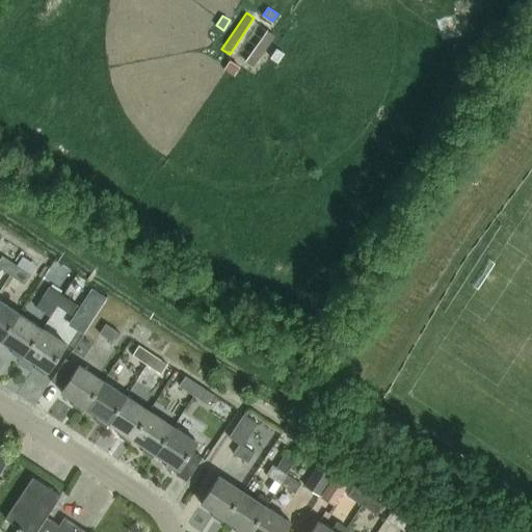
[(246,64),(254,70),(277,34),(270,29),(246,64)]
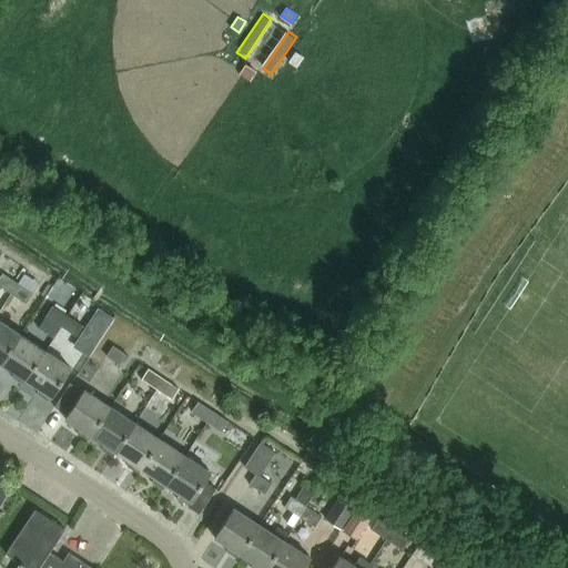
[(295,52),(290,61),(297,66),(303,57),(295,52)]
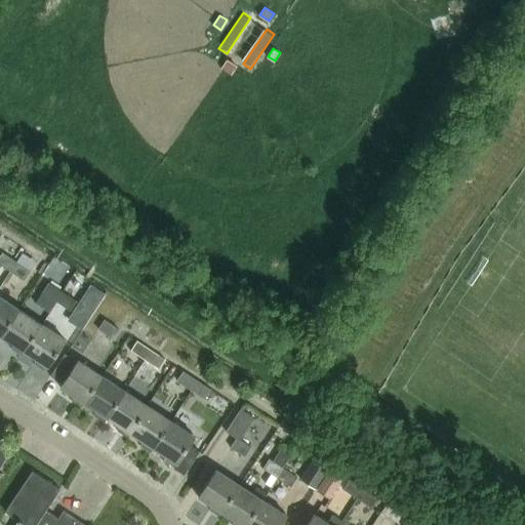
[(236,65),(230,62),(225,70),(231,74),(236,65)]
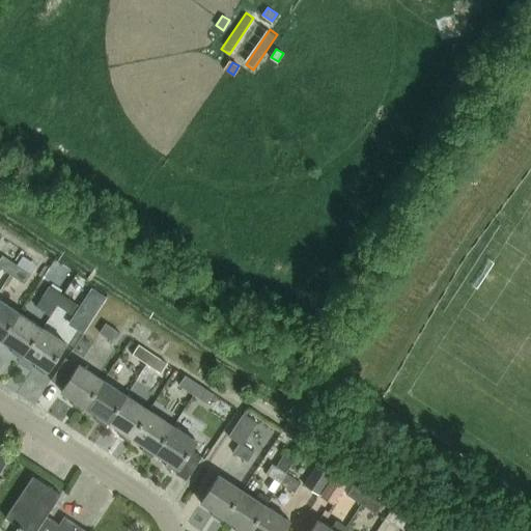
[(0,266),(10,273),(17,263),(3,254),(0,258),(0,266)]
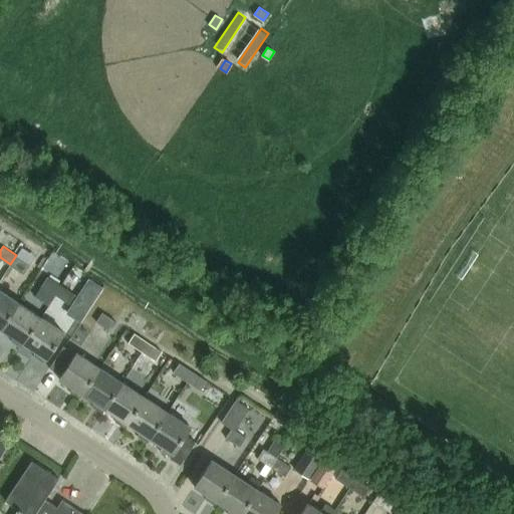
[(16,255),(10,264),(25,274),(31,264),(16,255)]
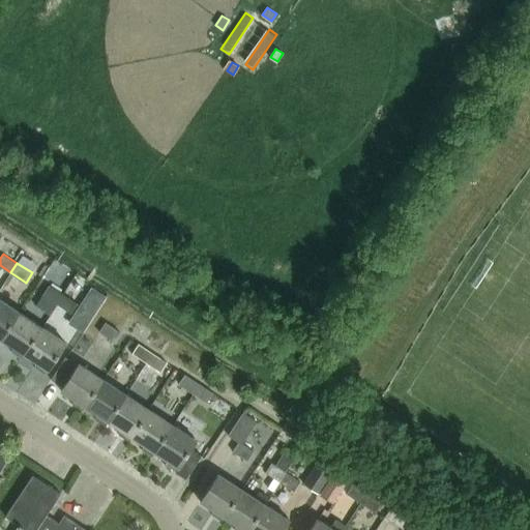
[(57,303),(63,293),(50,284),(43,294),(57,303)]
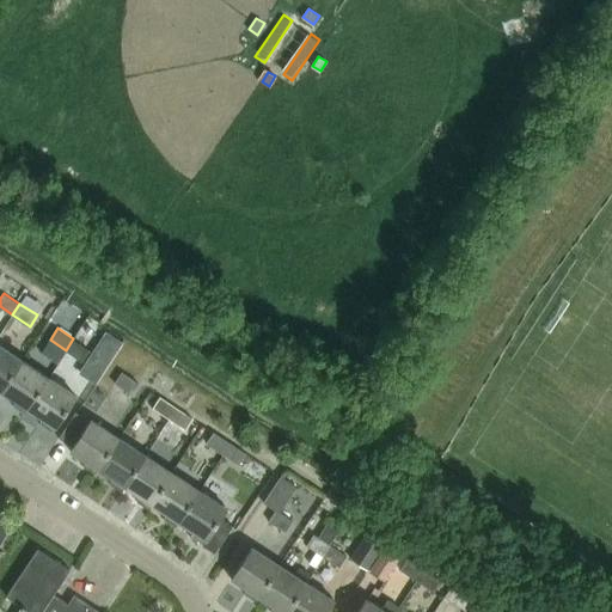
[(106,331),(81,371),(98,381),(123,342),(106,331)]
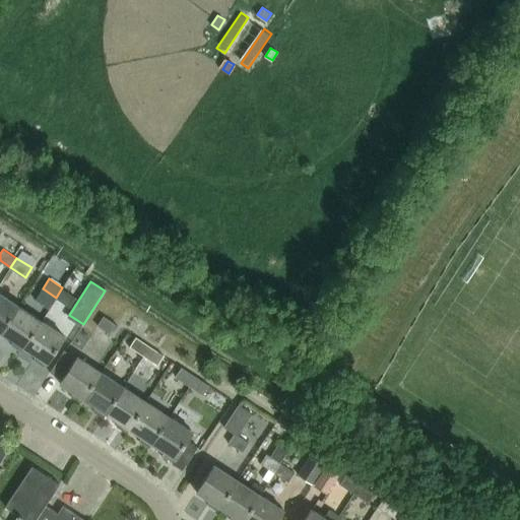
[(62,287),(56,298),(71,308),(77,298),(62,287)]
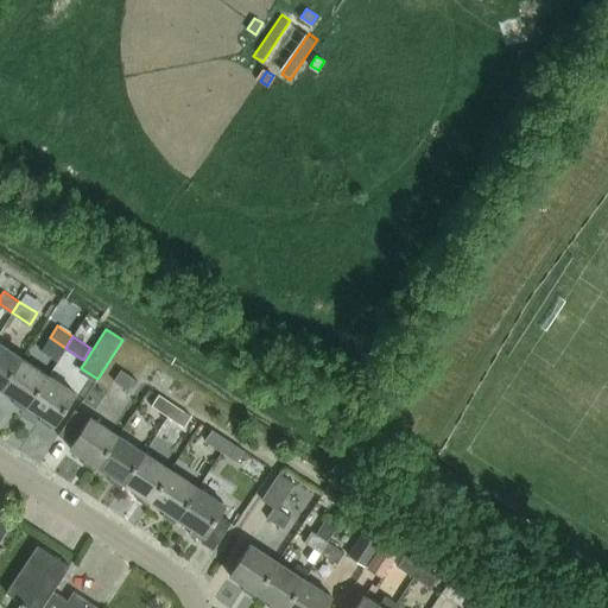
[(1,388),(21,358),(0,342),(0,391),(2,388),(1,388)]
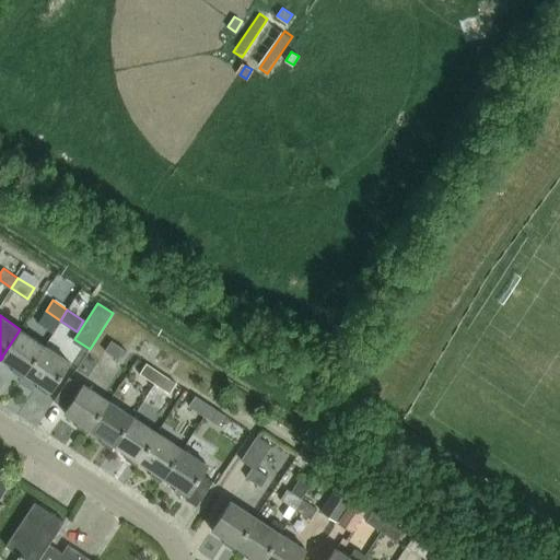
[(25,373),(44,345),(20,329),(1,358),(2,358),(15,366),(12,371),(23,377),(25,373)]
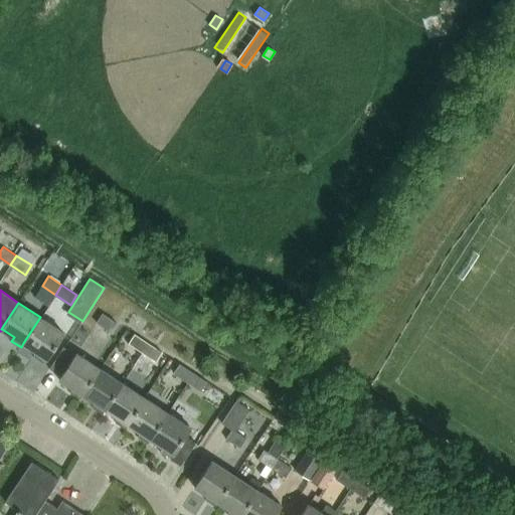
[(112,332),(119,322),(104,313),(98,322),(112,332)]
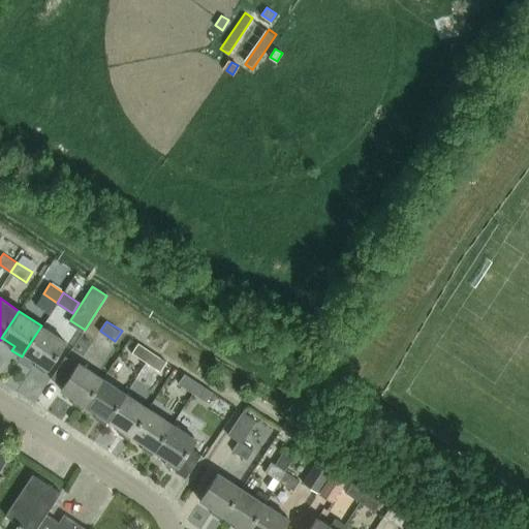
[(24,352),(37,361),(34,366),(45,372),(66,341),(41,325),(24,352)]
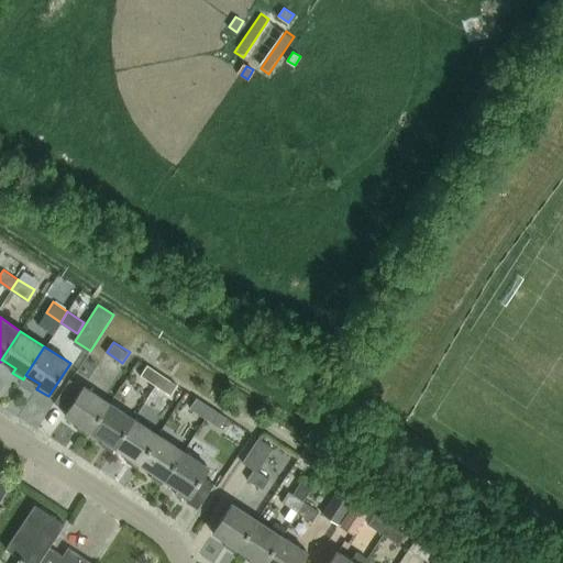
[(156,385),(163,374),(150,365),(142,375),(156,385)]
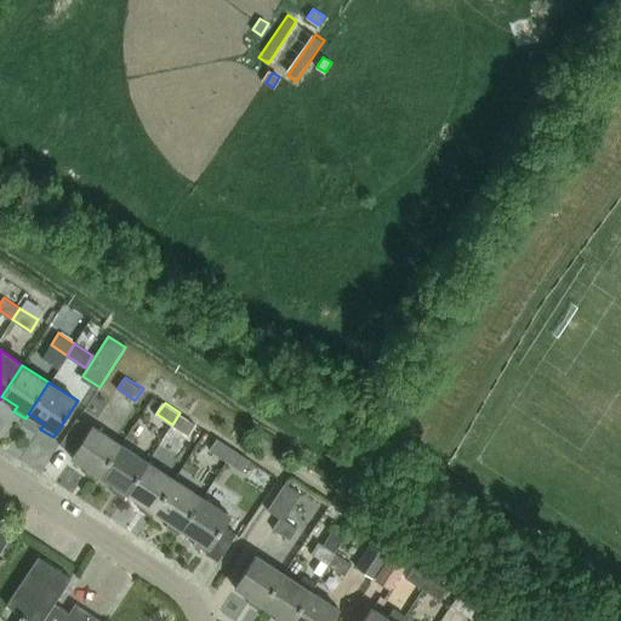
[(180,412),(172,425),(191,436),(198,425),(180,412)]
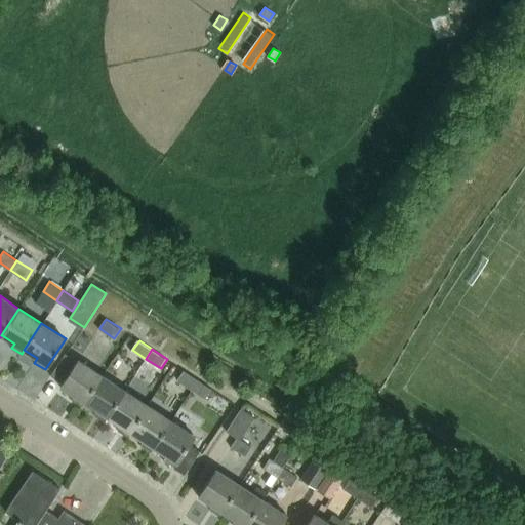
[(84,402),(103,374),(79,359),(78,360),(66,353),(51,374),(64,382),(61,387),(74,396),(71,400),(81,407),(84,403),(85,402),(84,402)]
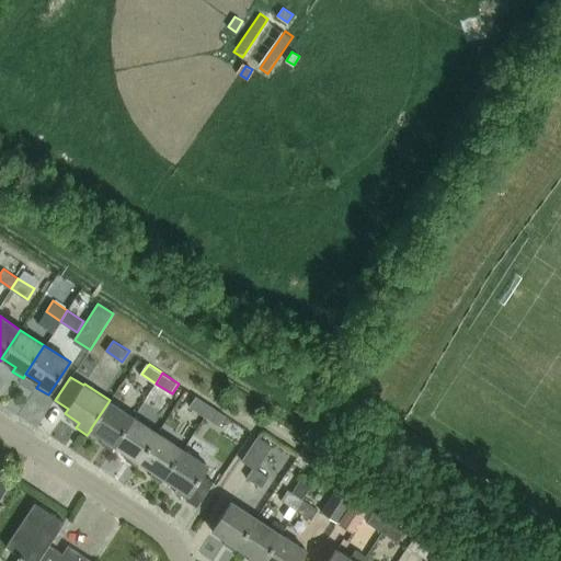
[(205,415),(212,405),(197,396),(190,405),(205,415)]
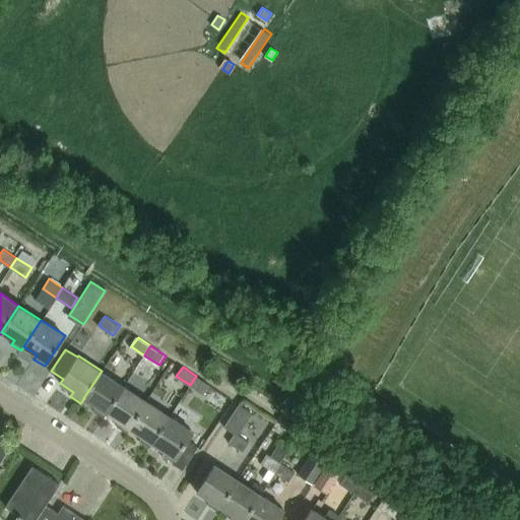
[(106,413),(124,386),(102,371),(83,398),(84,398),(83,399),(95,407),(93,411),(103,417),(106,413)]
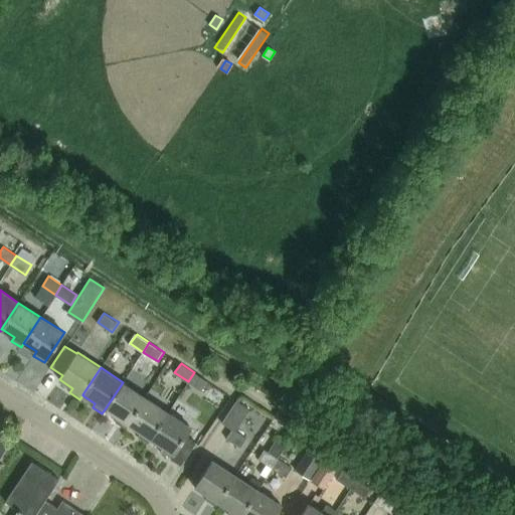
[(194,372),(188,381),(203,391),(209,381),(194,372)]
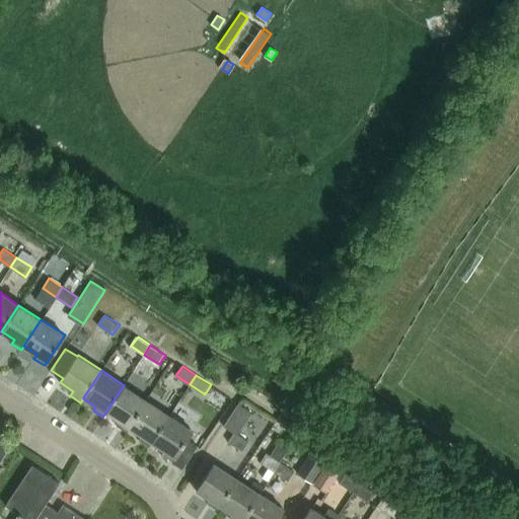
[(129,427),(147,400),(124,385),(105,413),(119,421),(116,426),(127,433),(130,428),(129,427)]
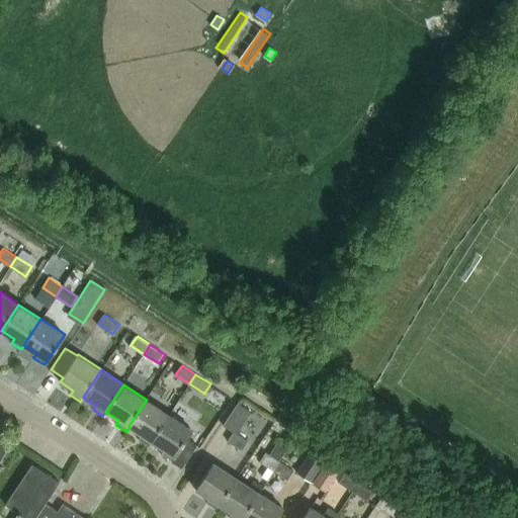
[(152,441),(169,415),(147,400),(128,426),(130,427),(142,435),(139,440),(149,446),(153,442),(152,441)]
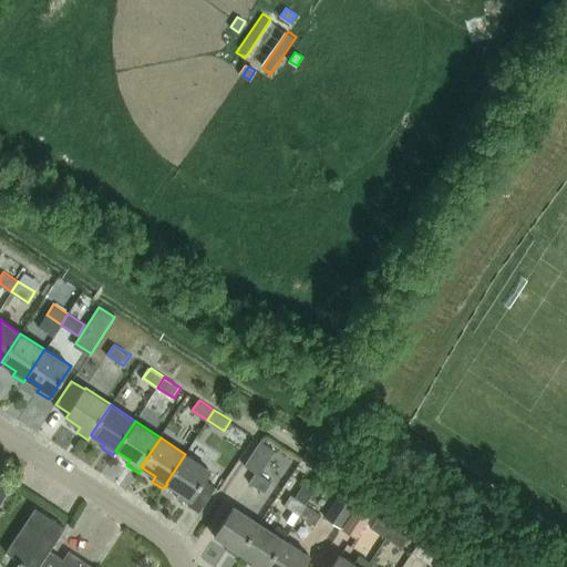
[(265,494),(272,483),(260,475),(277,451),(263,441),(246,466),(257,474),(250,484),(265,494)]
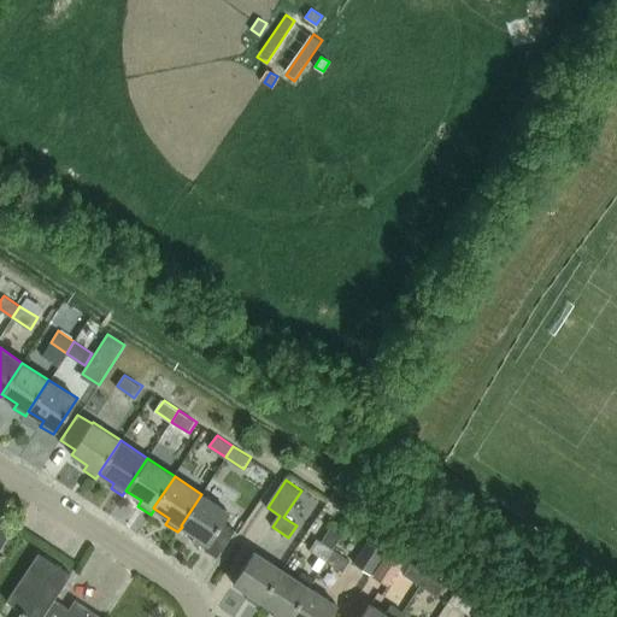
[(181,526),(182,527),(197,536),(193,541),(218,558),(235,530),(223,522),(230,512),(201,494),(181,526)]
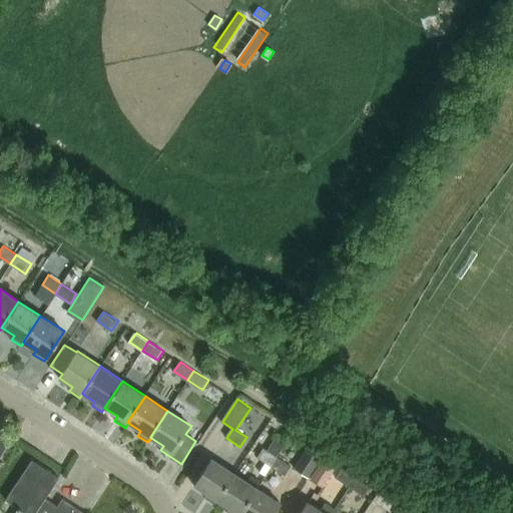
[(0,448),(4,451),(10,442),(0,435),(0,448)]
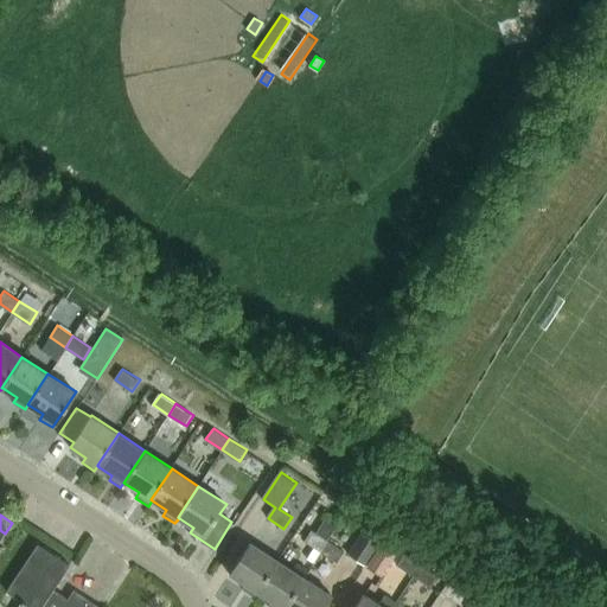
[(313,531),(306,543),(315,549),(308,560),(315,564),(323,554),(330,542),(338,529),(326,521),(318,535),(313,531)]
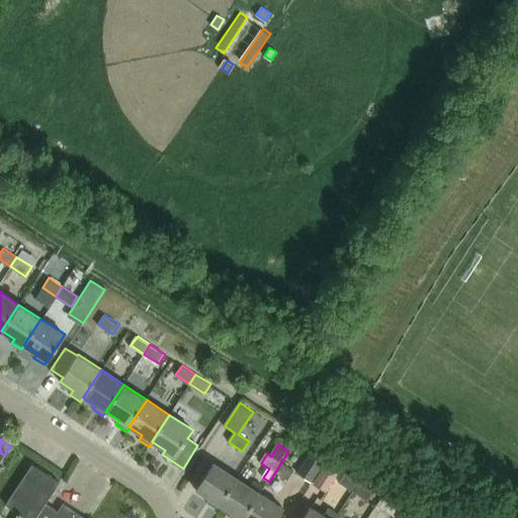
[(314,448),(297,472),(314,483),(329,458),(314,448)]
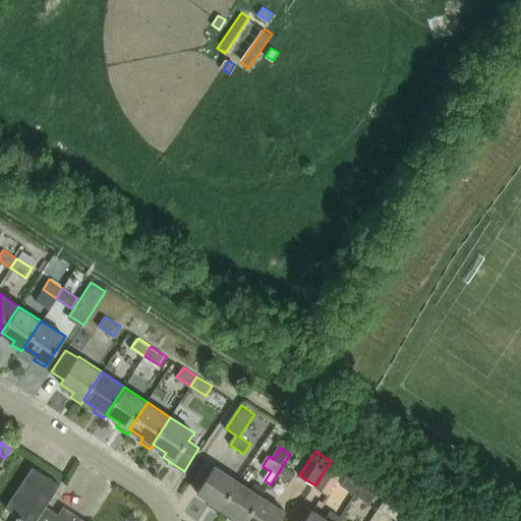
[(332,463),(316,486),(329,495),(345,471),(332,463)]
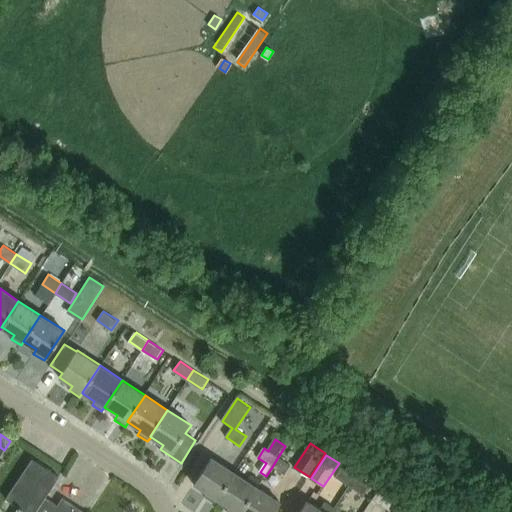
[(278,457),(272,467),(285,475),(291,466),(278,457)]
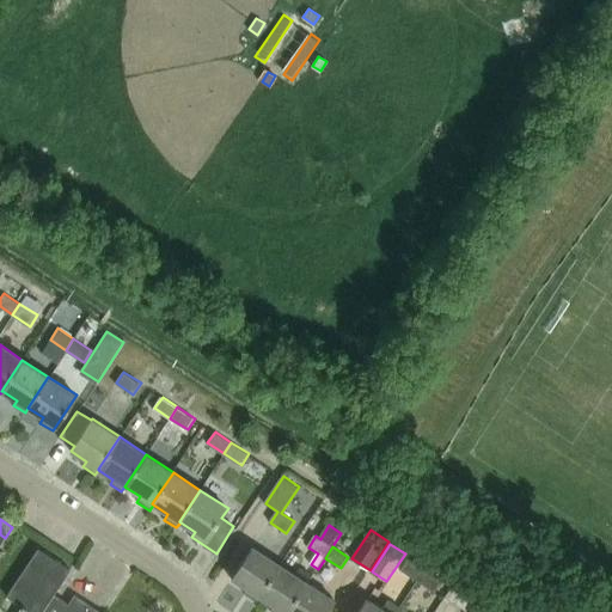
[(20,605),(14,611),(97,611),(74,597),(68,605),(54,595),(71,570),(37,548),(6,595),(20,605)]
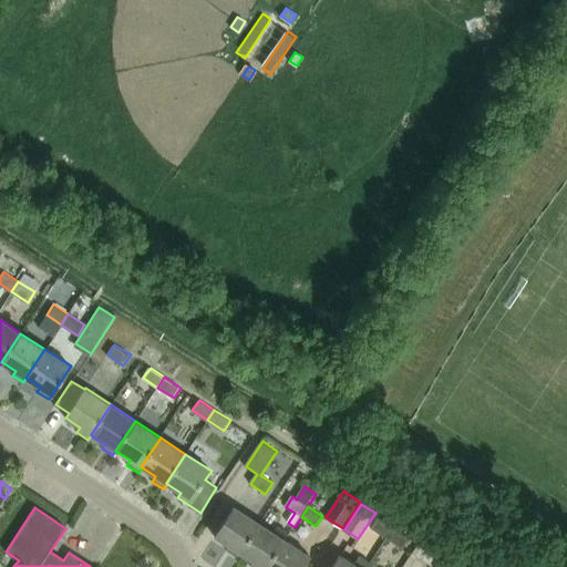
[(240,554),(259,524),(235,507),(215,537),(229,546),(226,552),(237,558),(240,554)]
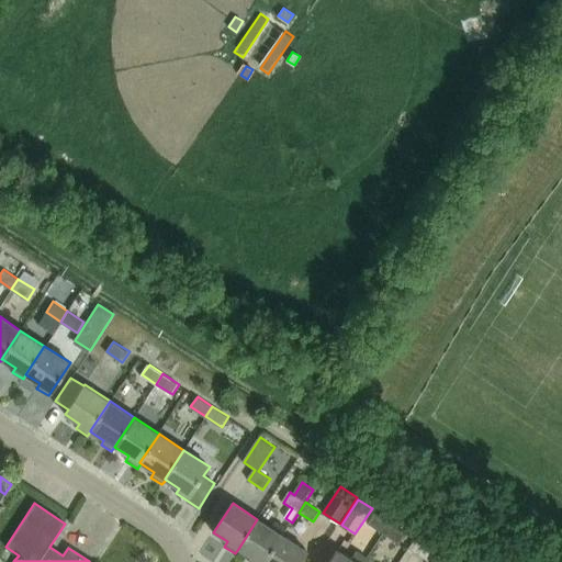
[(385,535),(392,524),(377,514),(370,525),(385,535)]
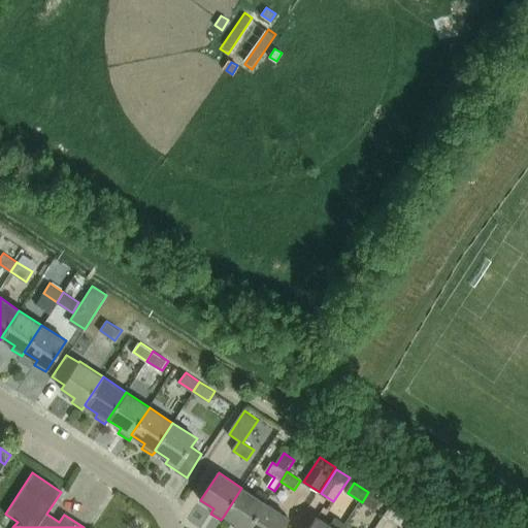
[(250,527),(266,503),(262,501),(254,495),(241,488),(224,516),(237,524),(234,527),(250,527)]
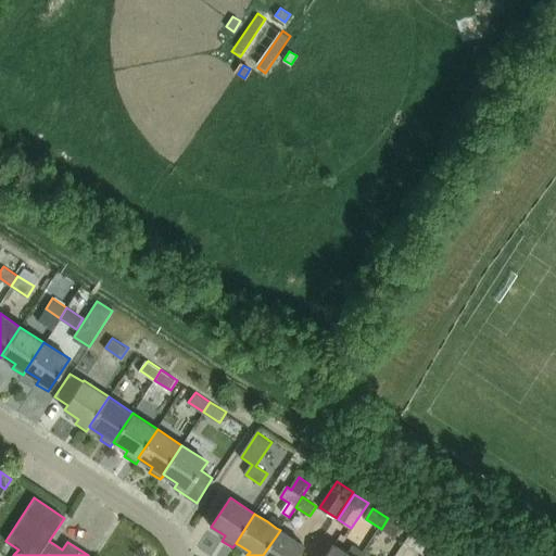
[(270,516),(267,521),(276,528),(280,521),(270,516)]
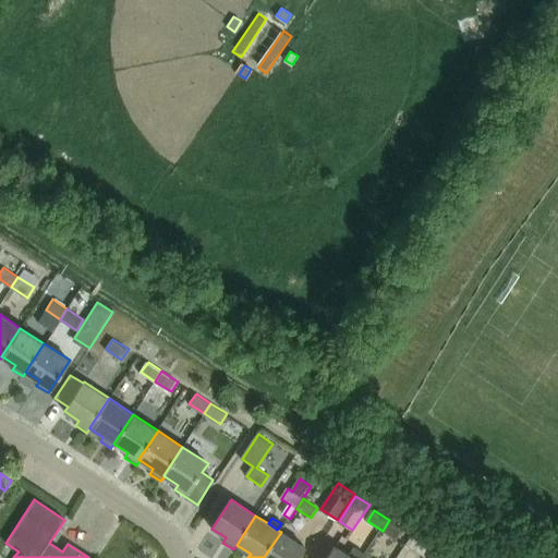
[(389,520),(383,531),(398,541),(404,530),(389,520)]
